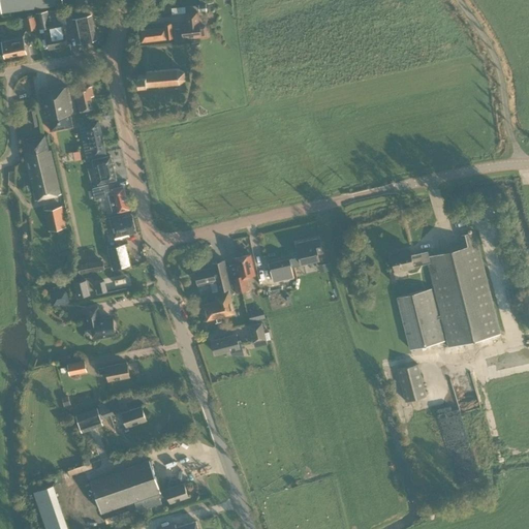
[(0,0),(1,12),(78,2),(76,0),(0,0)]
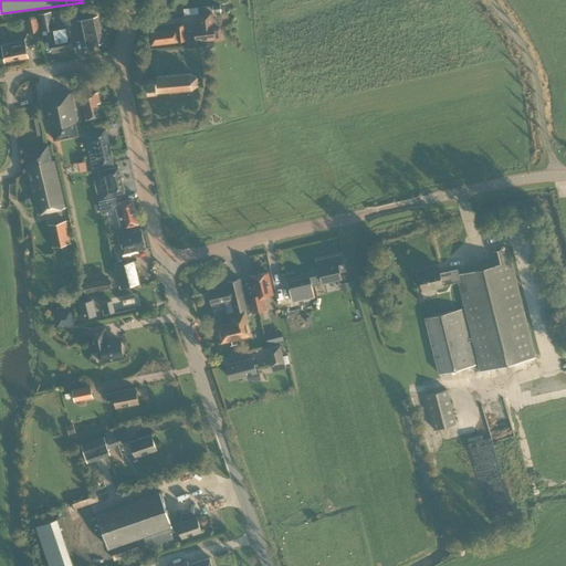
[(83,46),(103,42),(96,9),(85,11),(87,19),(77,21),(83,46)]
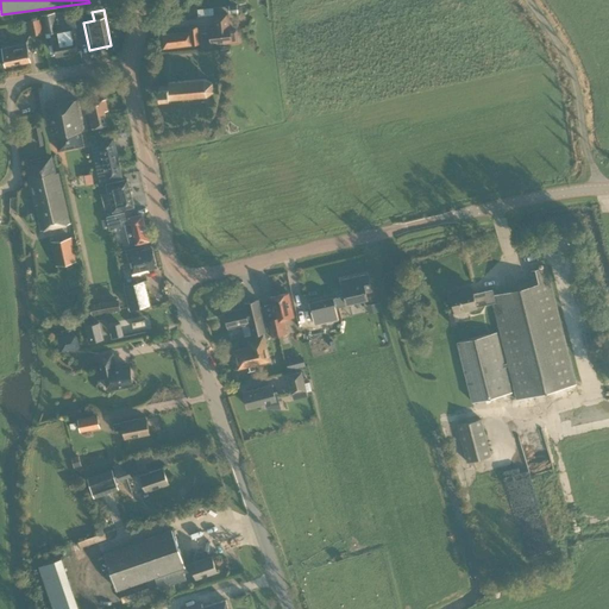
[(45,33),(58,31),(55,12),(41,14),(45,33)]
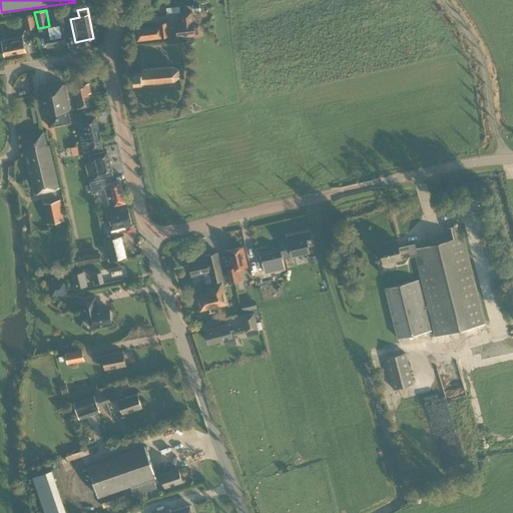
[(57,25),(62,24),(70,23),(68,10),(62,12),(63,14),(55,16),(57,25)]
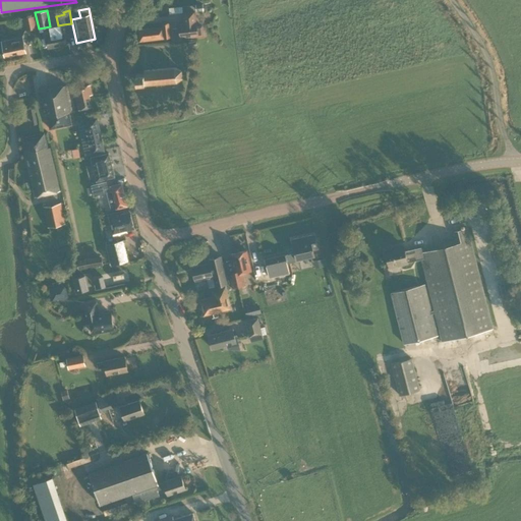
[(196,23),(195,12),(184,13),(185,23),(179,24),(180,30),(178,30),(178,27),(172,29),(173,41),(179,40),(179,38),(191,37),(204,36),(203,25),(196,26),(196,23)]
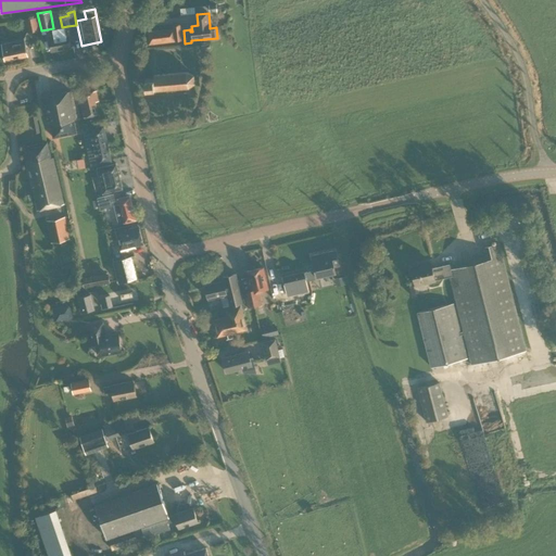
[(27,33),(39,30),(36,16),(24,19),(27,33)]
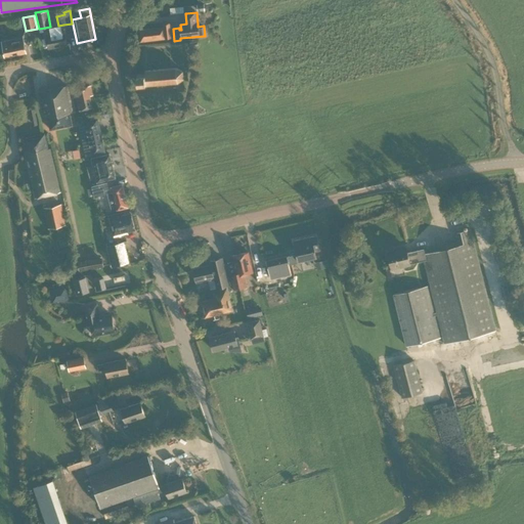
[(140,42),(171,38),(169,23),(163,24),(164,27),(138,30),(140,42)]
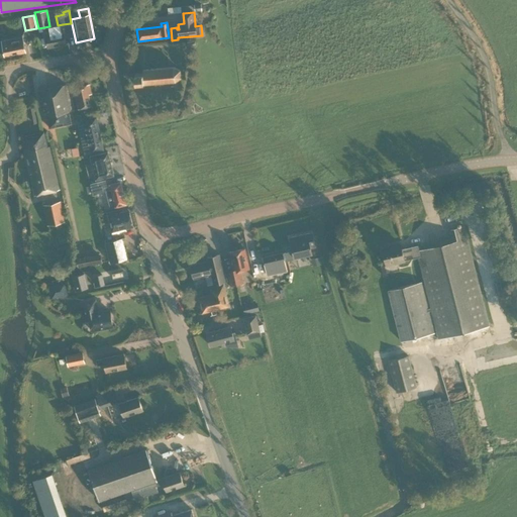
[(58,25),(53,26),(53,27),(47,28),(48,33),(45,34),(48,47),(66,44),(63,24),(58,25)]
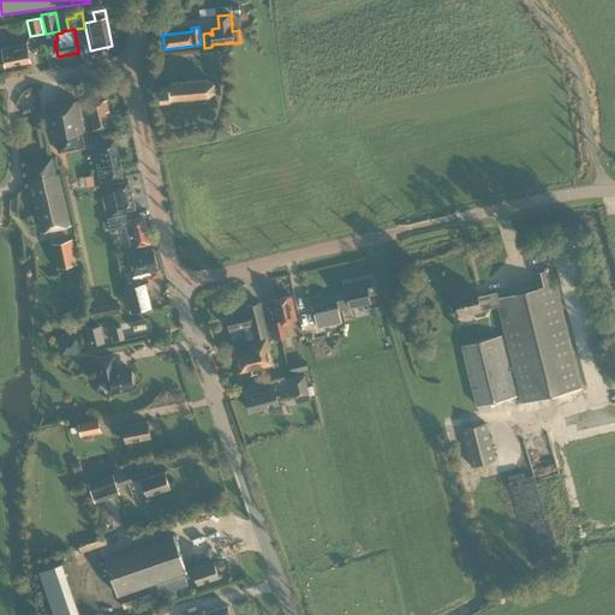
[(5,67),(30,63),(27,43),(1,49),(5,67)]
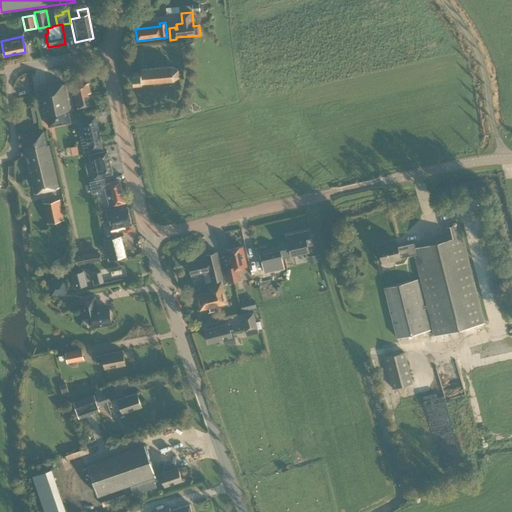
[(173,80),(179,76),(178,69),(172,66),(146,69),(141,69),(141,72),(134,72),(135,81),(142,80),(142,82),(173,80)]
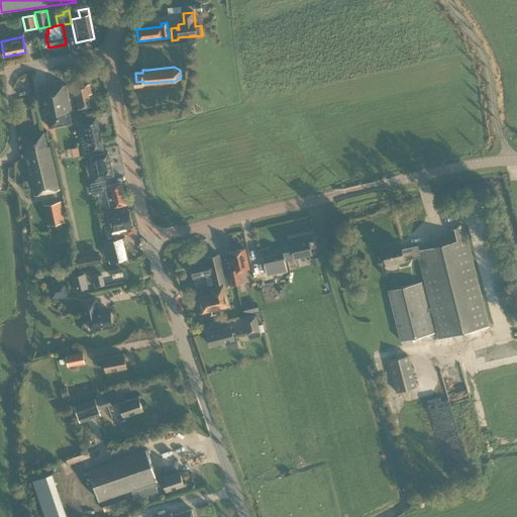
[(72,124),(69,112),(72,111),(67,85),(39,90),(44,116),(46,116),(49,128),(72,124)]
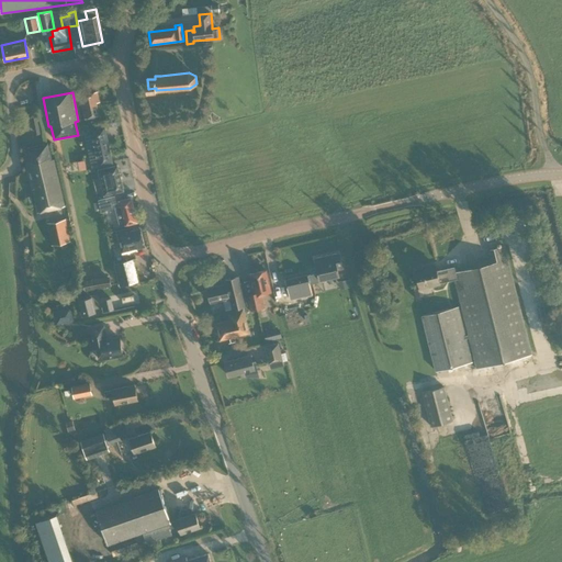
[(85,119),(99,116),(96,103),(99,102),(97,92),(79,96),(85,119)]
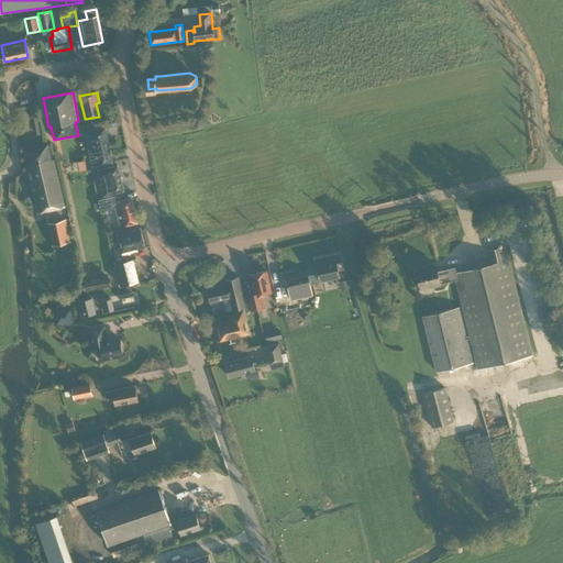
[(102,128),(101,124),(89,127),(89,128),(84,129),(91,166),(112,163),(105,128),(102,128)]
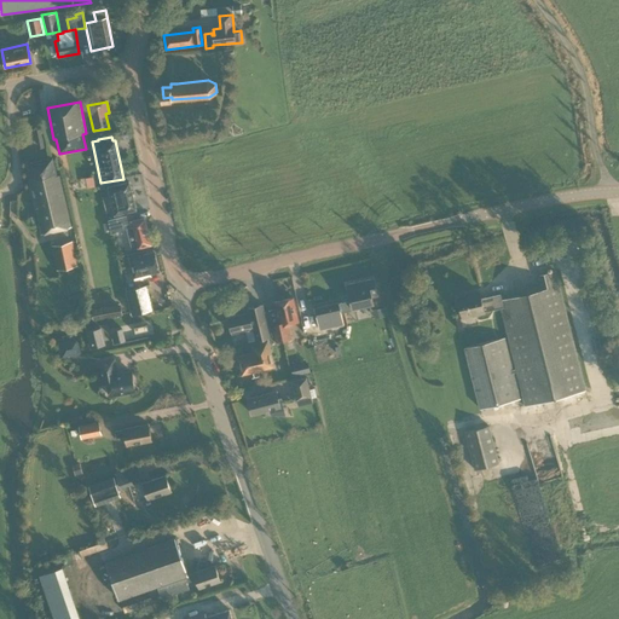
[(56,175),(52,157),(29,163),(32,178),(29,179),(41,233),(70,226),(59,175),(56,175)]
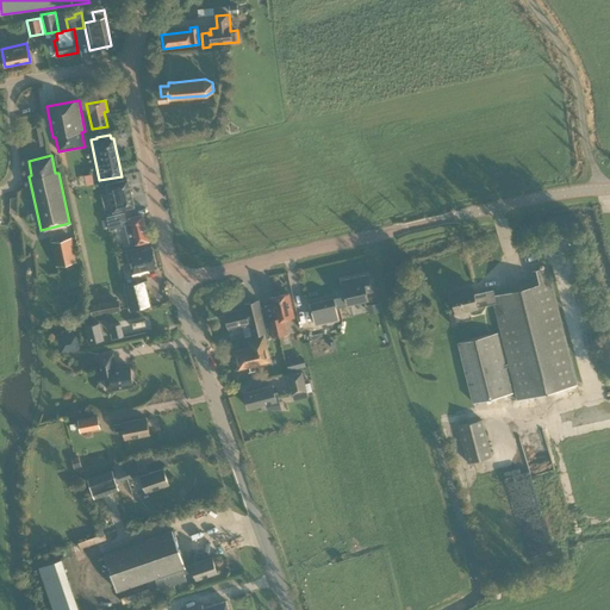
[(112,213),(135,207),(128,178),(105,184),(112,213)]
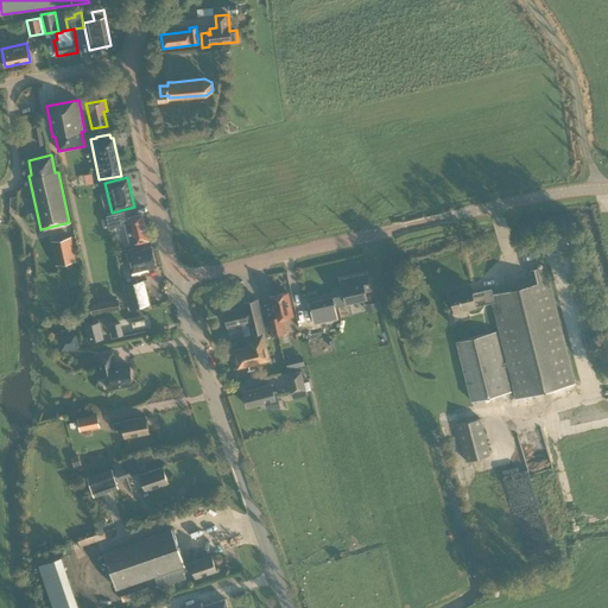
[(126,217),(125,210),(106,215),(109,228),(124,225),(128,245),(149,240),(141,214),(126,217)]
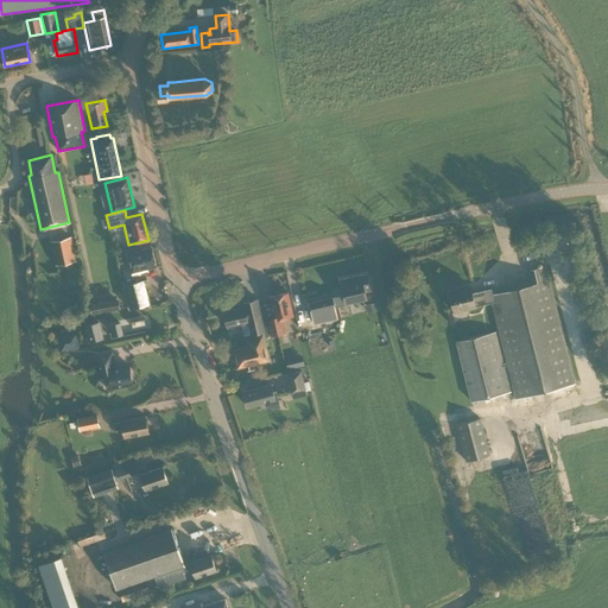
[(56,265),(76,260),(70,236),(51,241),(56,265)]
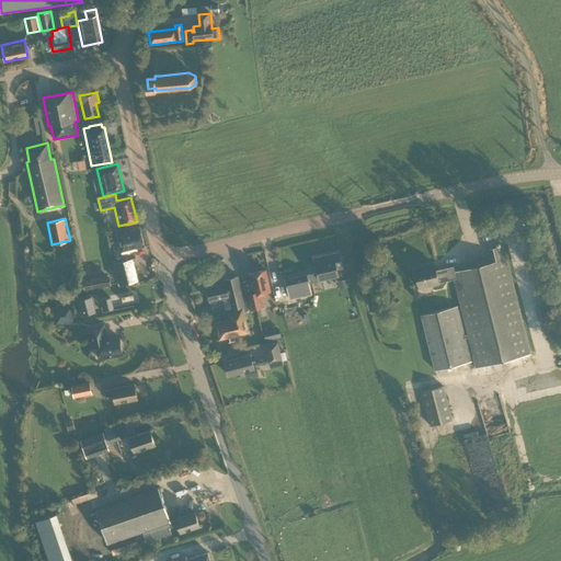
[(129,230),(129,228),(116,230),(122,254),(137,251),(136,248),(145,247),(139,228),(129,230)]
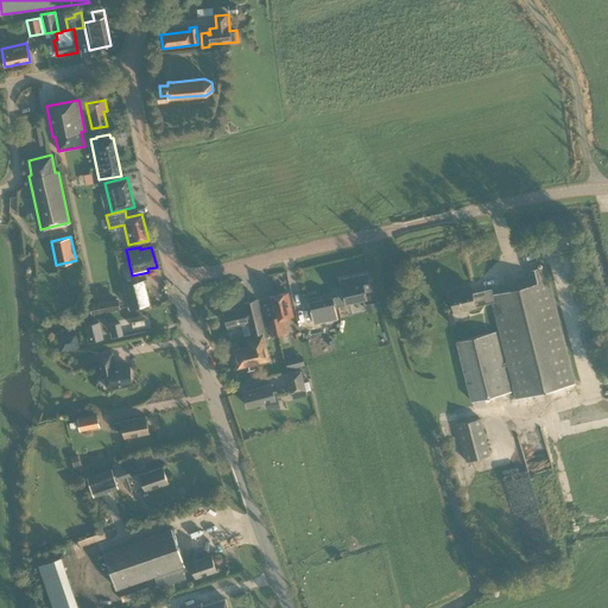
[(574,384),(550,285),(545,266),(530,270),(533,283),(492,293),(491,287),(472,292),(470,286),(449,291),(454,311),(475,306),(475,305),(491,302),(506,362),(502,362),(495,331),(456,341),(470,400),(510,391),(504,366),(506,365),(514,398),(574,384)]
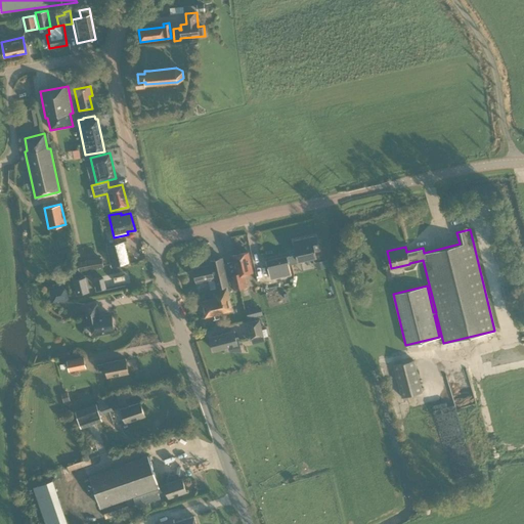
[(307,245),(300,246),(295,248),(296,254),(287,256),(289,264),(299,262),(299,261),(309,258),(309,260),(314,259),(313,257),(315,257),(313,246),(312,244),(316,243),(315,236),(306,238),(307,245)]
